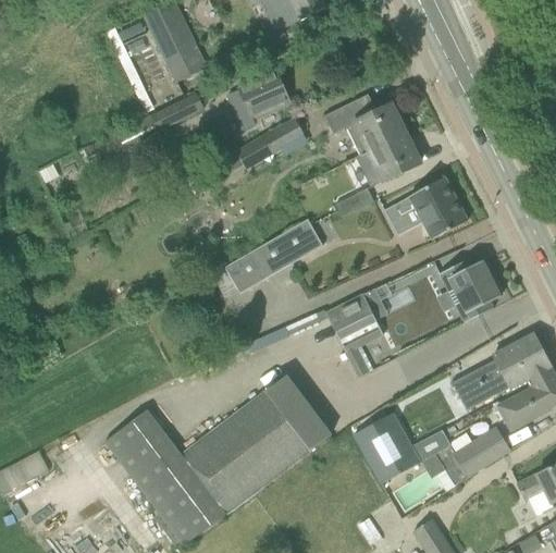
[(209,68),(183,15),(175,0),(168,0),(145,12),(178,83),(209,68)]
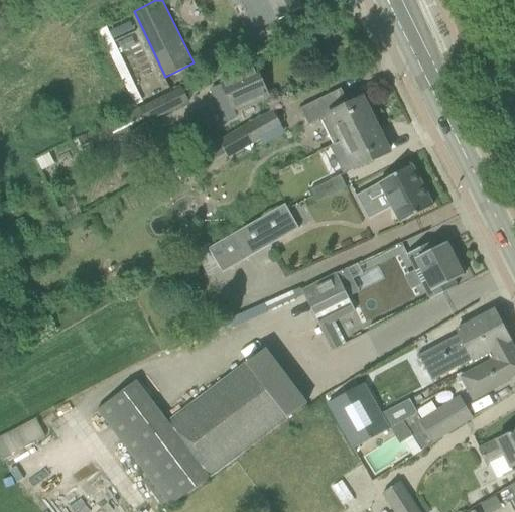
[(242,0),(256,28),(302,6),(299,0),(242,0)]
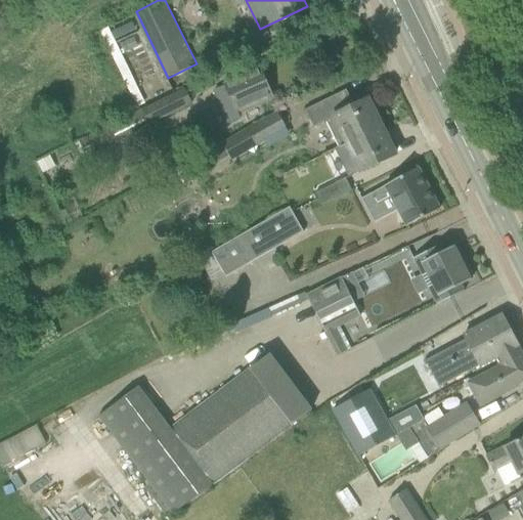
[(274,97),(273,95),(259,63),(222,80),(223,83),(213,87),(221,107),(222,106),(227,120),(240,114),(240,113),(274,97)]
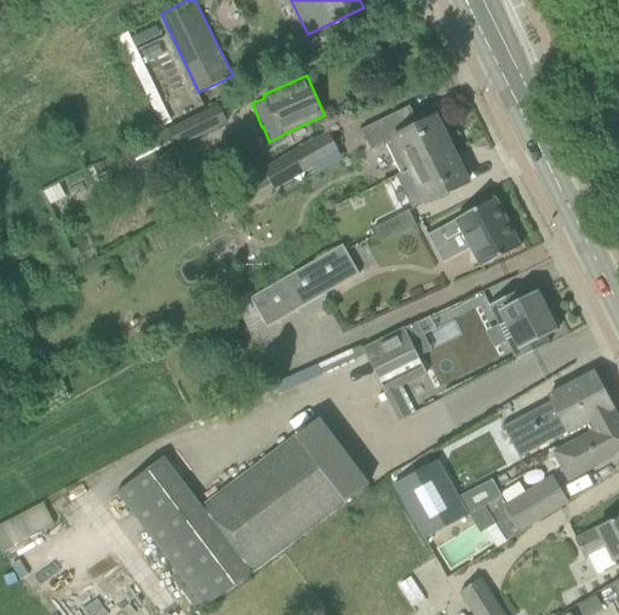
[(177,145),(228,120),(218,101),(167,125),(177,145)]
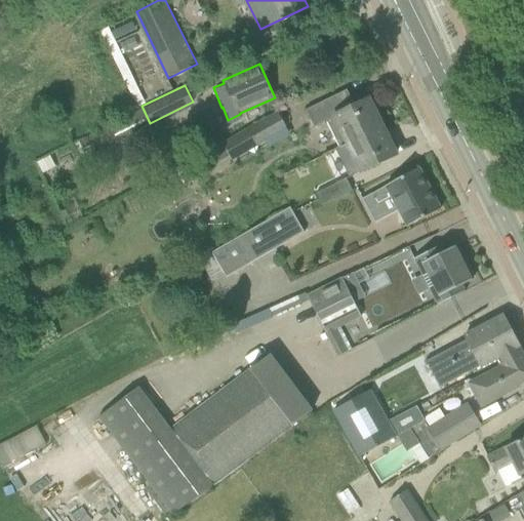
[(369,96),(345,109),(336,92),(305,108),(314,125),(327,119),(339,146),(383,124),(369,96)]
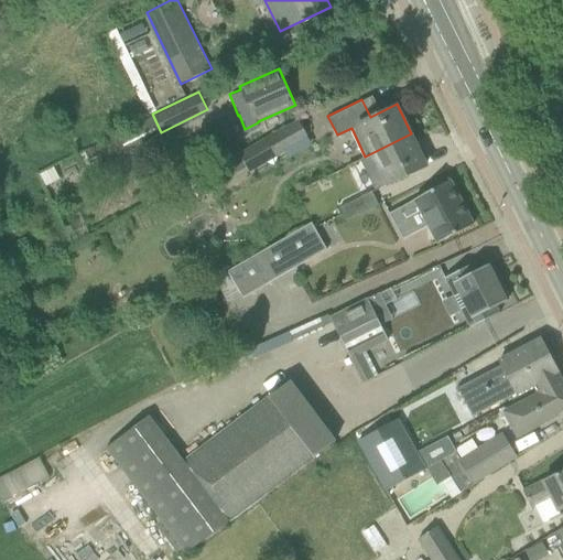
[(242,149),(239,150),(240,151),(248,164),(250,169),(284,150),(282,146),(306,131),(298,117),(242,149)]
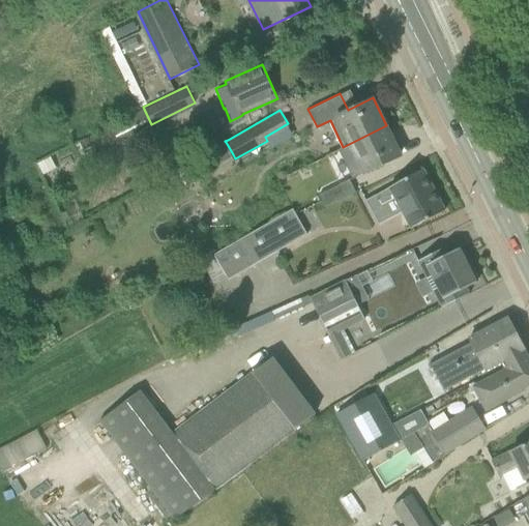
[(357,175),(401,153),(386,125),(343,147),(357,175)]
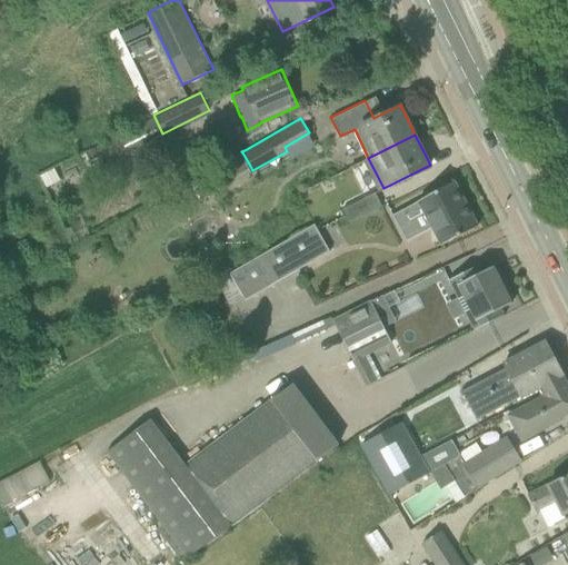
[(242,152),(220,165),(228,179),(250,166),(242,152)]
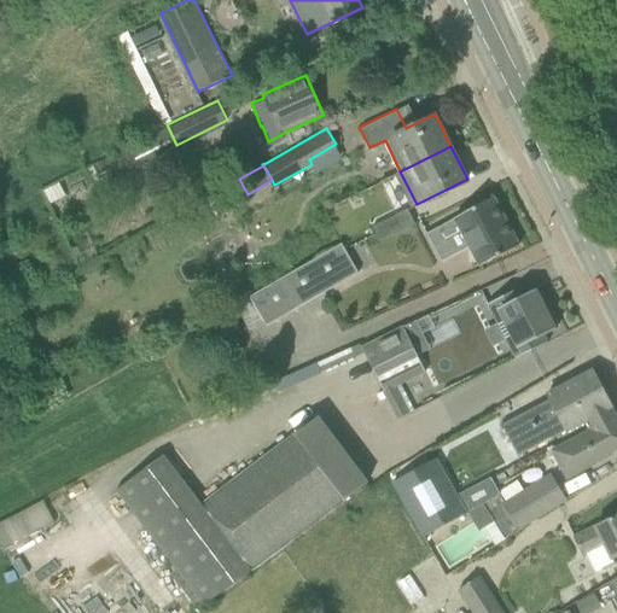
[(477,204),(426,231),(435,245),(460,232),(467,246),(477,266),(499,254),(519,243),(494,194),(477,204)]
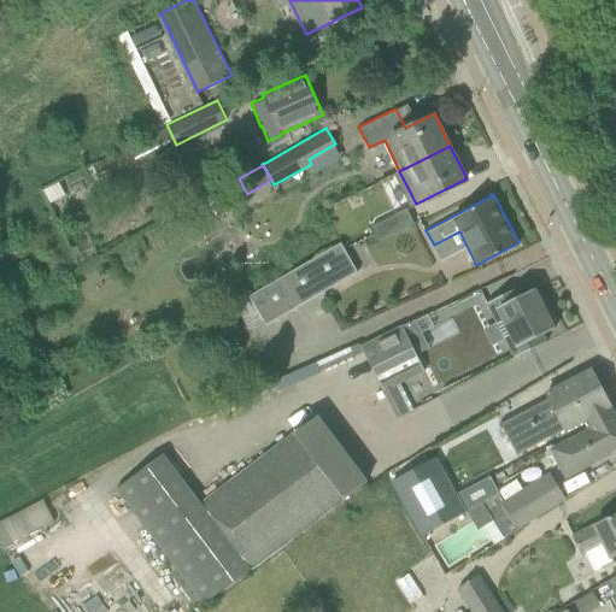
[(377,240),(415,221),(408,207),(370,225),(377,240)]
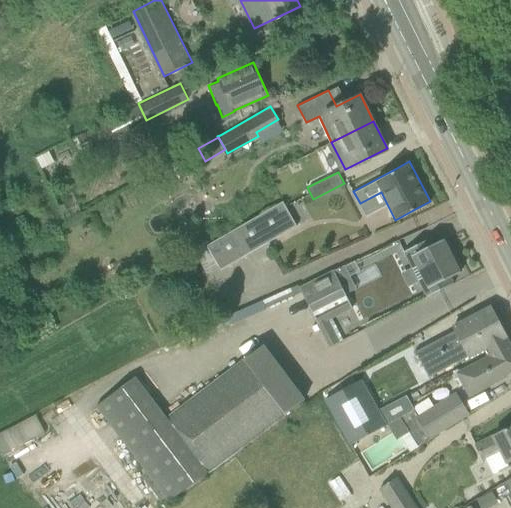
[(221,268),(297,224),(283,200),(195,251),(207,273),(220,265),(221,268)]
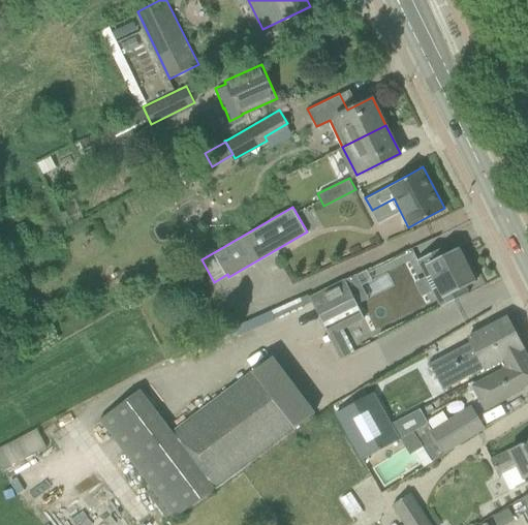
[(427,276),(432,273),(438,284),(432,287),(441,305),(469,291),(466,284),(476,279),(475,277),(478,276),(471,263),(468,264),(459,245),(448,250),(445,244),(417,257),(427,276)]
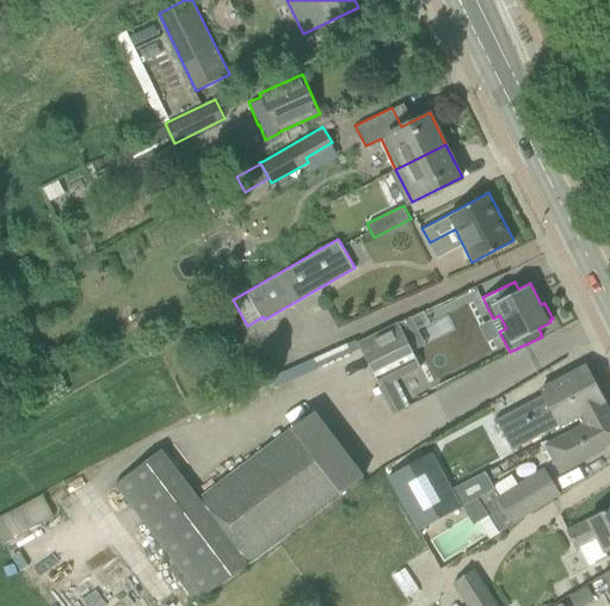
[(399,320),(358,340),(380,384),(393,410),(408,402),(396,377),(421,364),(412,347),(399,320)]
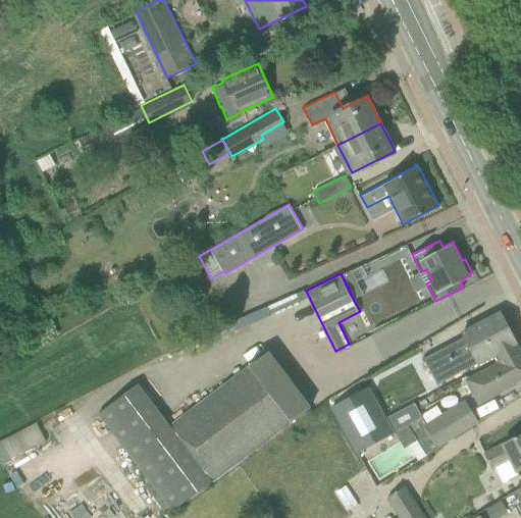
[(491,356),(517,342),(500,310),(462,330),(464,334),(422,356),(436,383),(479,361),(481,365),(482,365),(493,359),(491,356)]
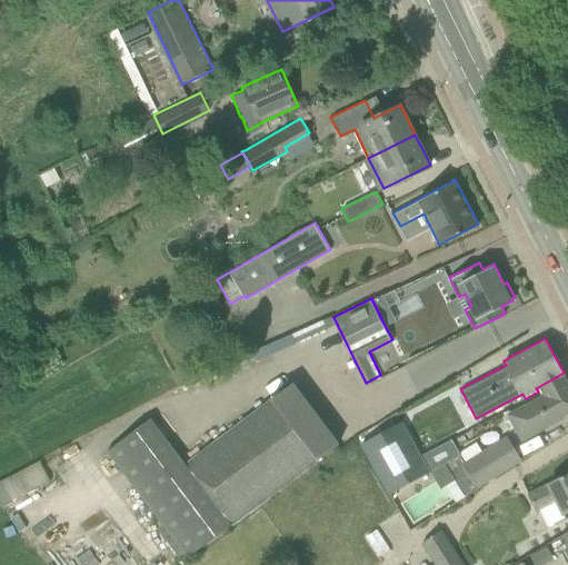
[(495,355),(452,372),(457,384),(499,367),(495,355)]
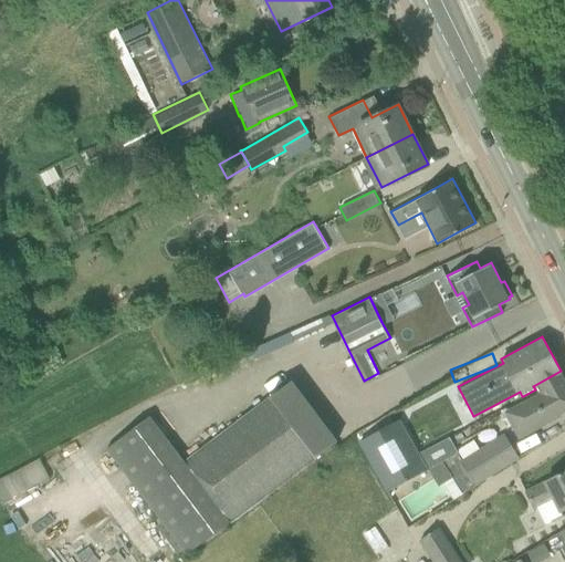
[(561,410),(564,408),(564,378),(561,371),(533,386),(535,389),(523,396),(543,386),(544,388),(503,409),(516,436),(562,413),(561,410)]
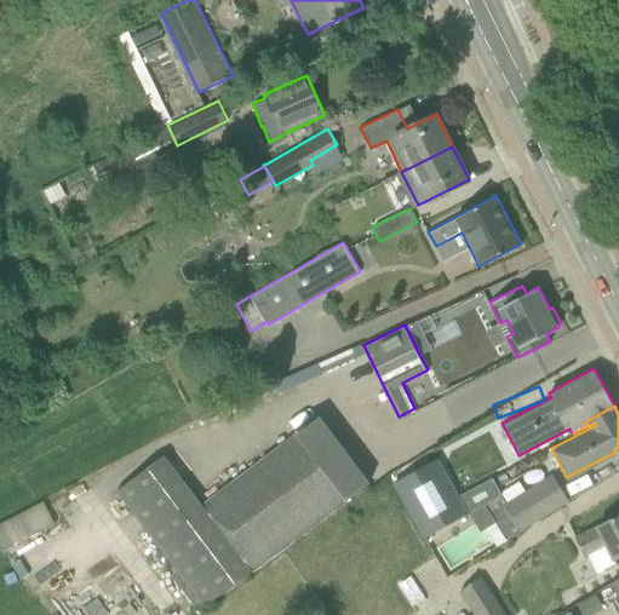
[(320,415),(296,432),(202,504),(165,453),(118,489),(206,605),(370,481),(320,415)]
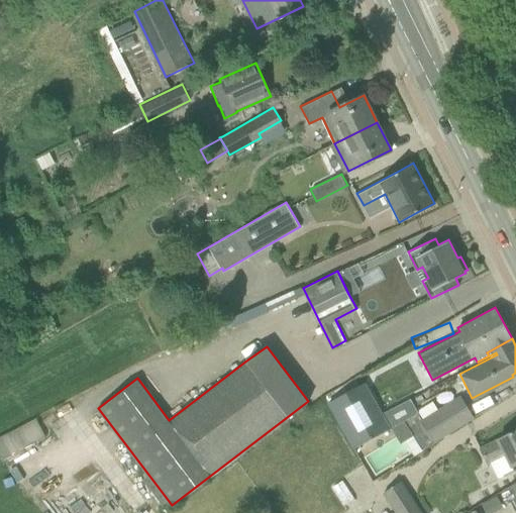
[(354,450),(391,429),(365,382),(327,403),(354,450)]
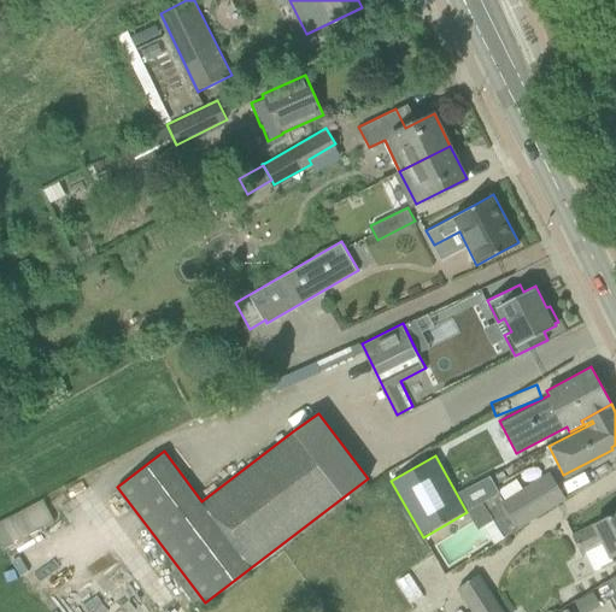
[(505,535),(568,498),(552,472),(503,501),(498,492),(484,500),(505,535)]
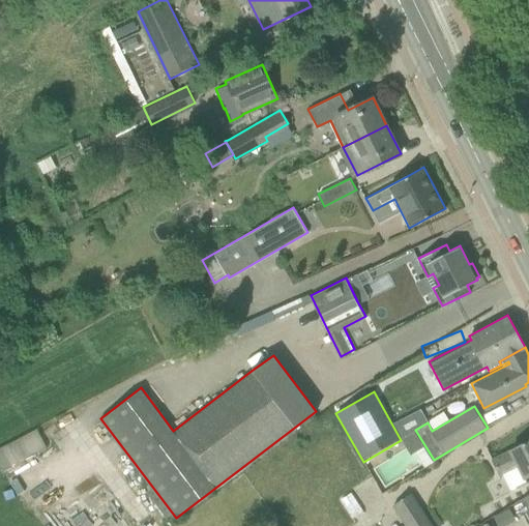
[(0,443),(0,464),(0,465),(45,444),(36,427),(0,443)]
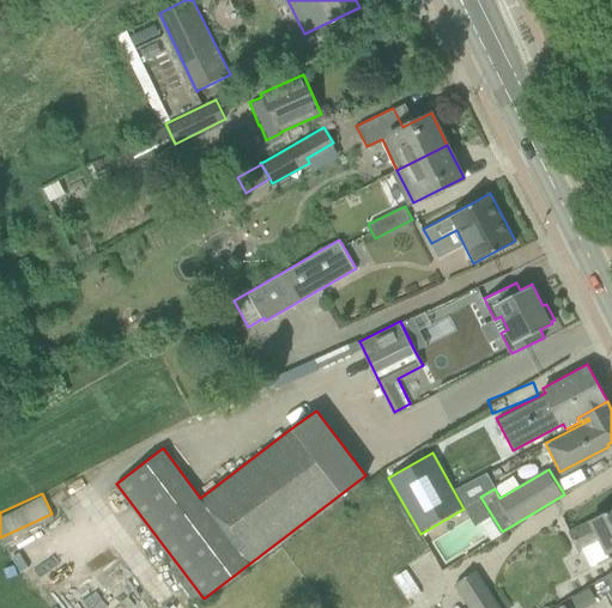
[(607,552),(611,549),(611,509),(568,530),(577,548),(582,546),(589,560),(607,552)]
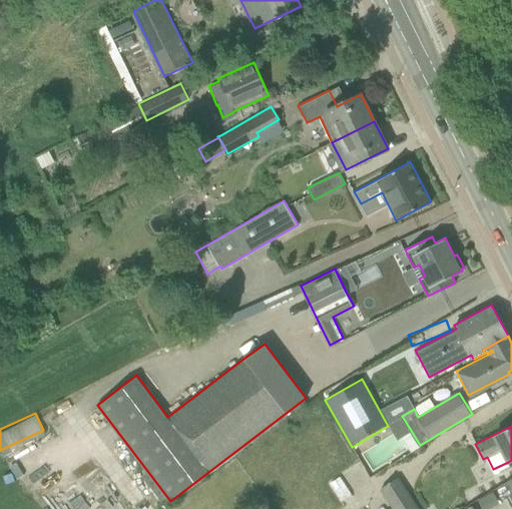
[(420,508),(399,476),(381,488),(393,506),(388,508),(420,508)]
